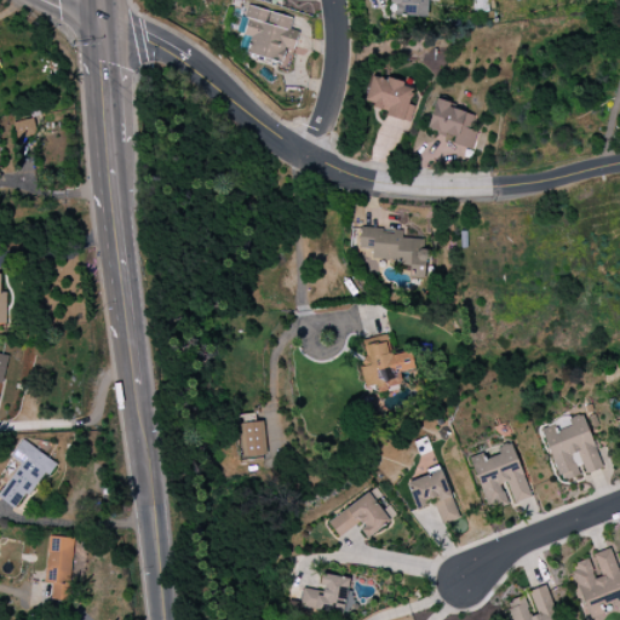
[(428,17),(428,0),(389,0),(390,16),(428,17)]
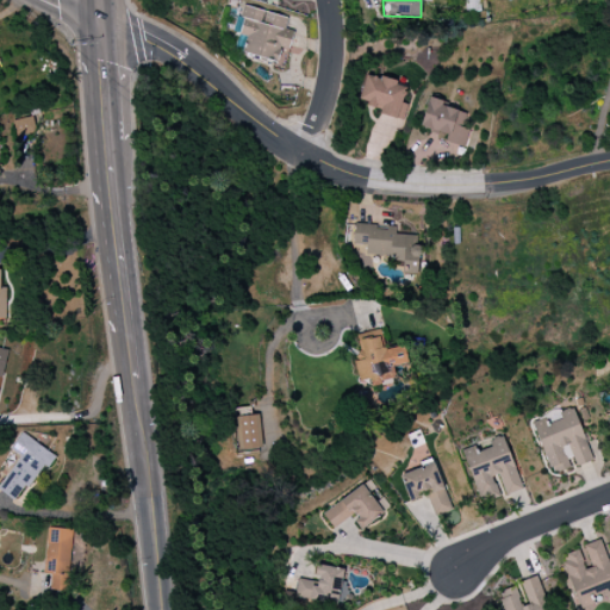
[(288,18),(246,6),(237,35),(247,38),(242,53),(277,62),(281,48),(287,50),(293,31),(285,29),(288,18)]
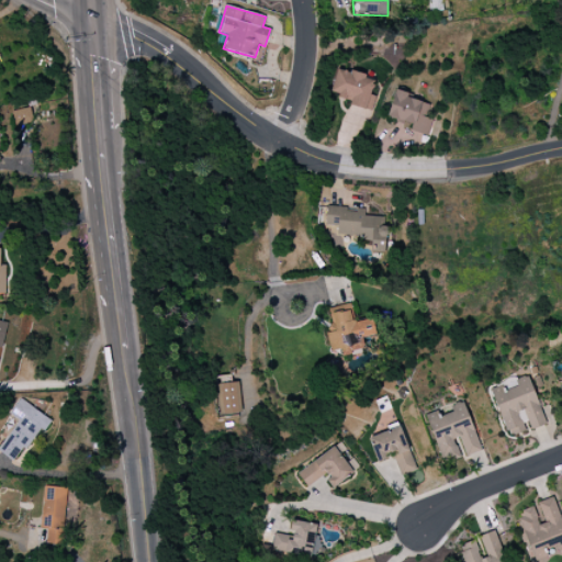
[(349,105),(370,112),(375,97),(370,94),(374,79),(337,67),(329,93),(351,100),(349,105)]
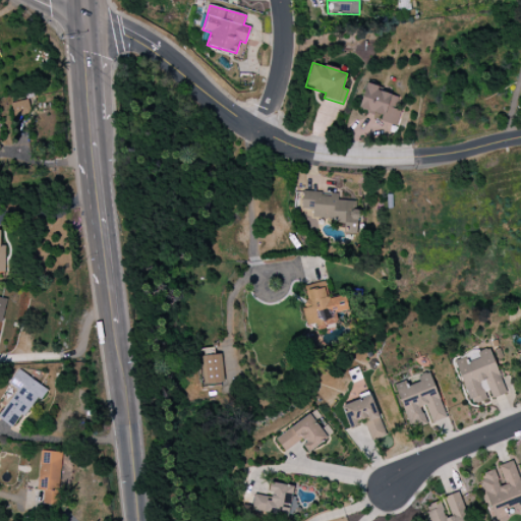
[(358,108),(382,115),(381,121),(395,125),(400,110),(395,109),(399,96),(365,85),(358,108)]
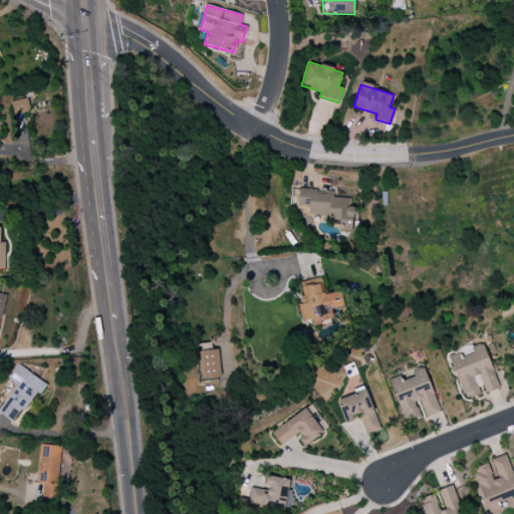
[(10,101),(14,115),(30,111),(26,97),(10,101)]
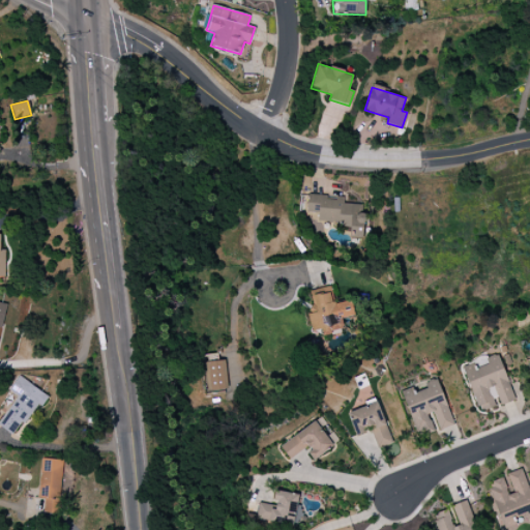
[(362,238),(365,205),(343,203),(344,198),(308,195),(306,213),(319,213),(318,223),(351,226),(350,237),(362,238)]
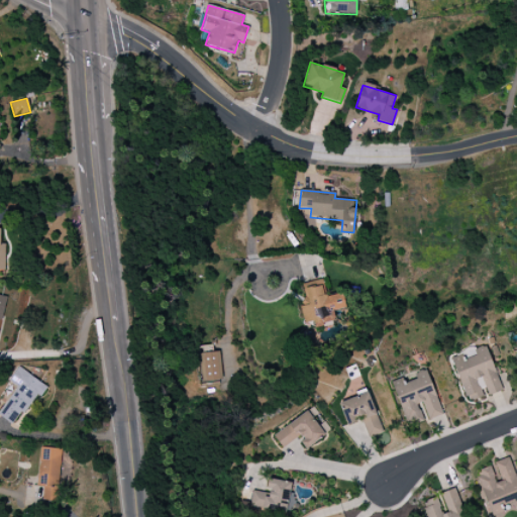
[(345,308),(342,293),(325,296),(323,286),(305,289),(308,305),(300,306),(303,323),(313,321),(314,326),(334,322),(332,311),(345,308)]
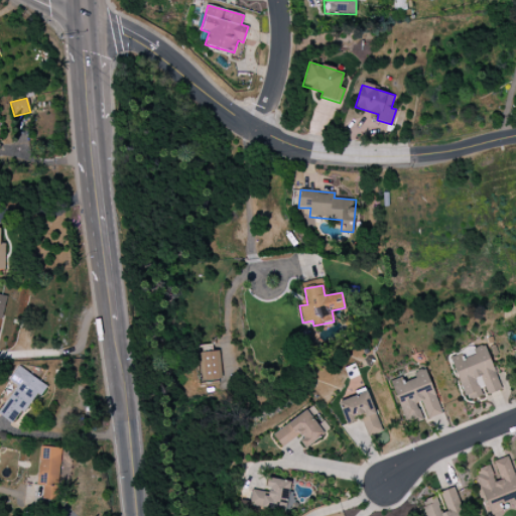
[(501,390),(486,347),(450,359),(466,401),(485,395),(501,390)]
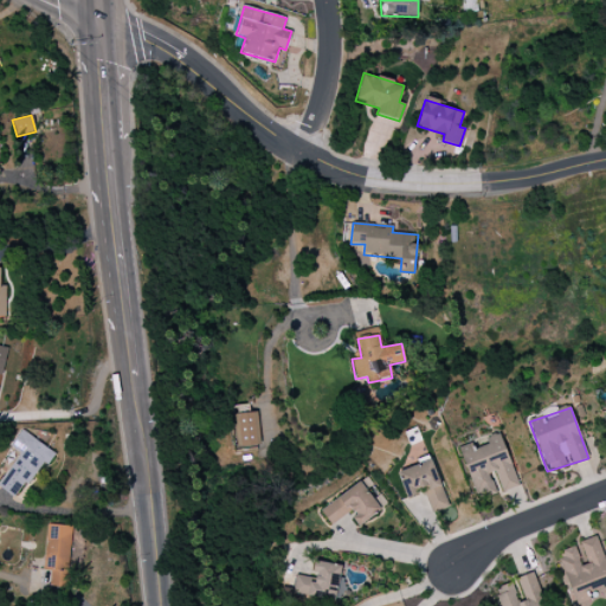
[(237,449),(260,445),(256,412),(232,416),(237,449)]
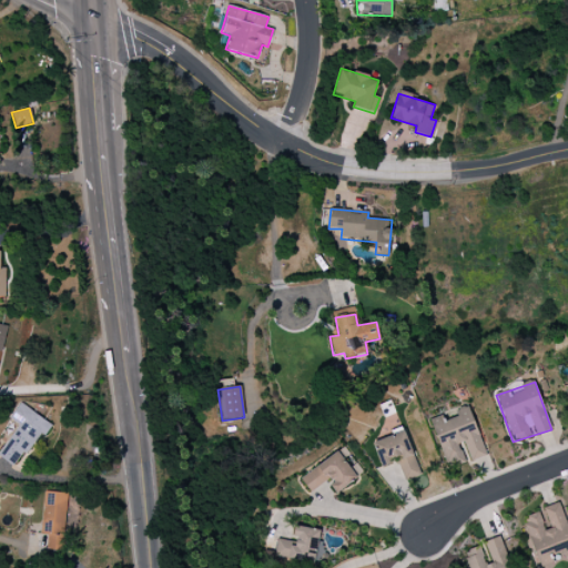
[(49,423),(20,403),(9,419),(19,426),(0,453),(0,456),(18,468),(49,423)]
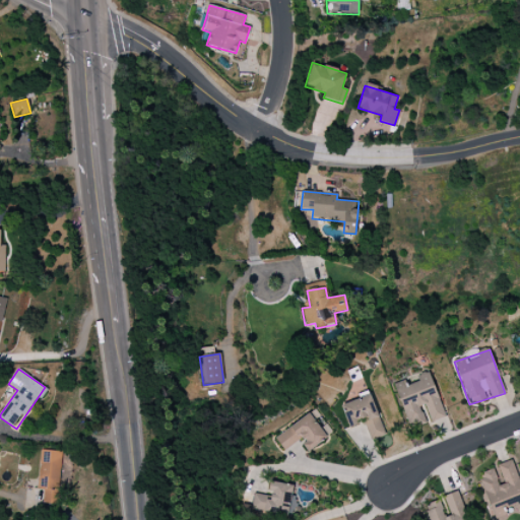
[(445,417),(429,371),(416,375),(418,381),(406,385),(404,380),(394,384),(409,428),(425,423),(419,407),(426,405),(432,423),(445,417)]
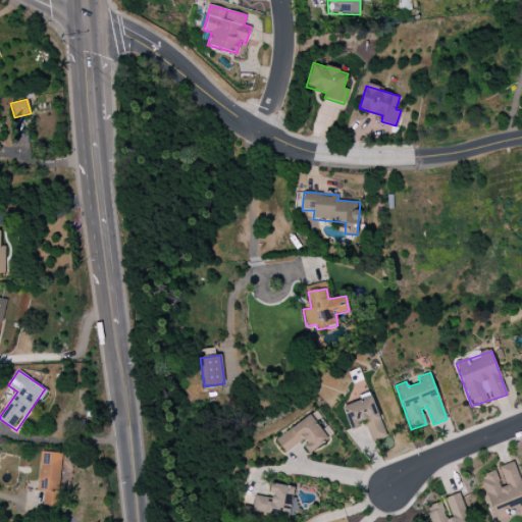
[(386,436),(371,397),(343,407),(351,429),(363,425),(370,442),(386,436)]
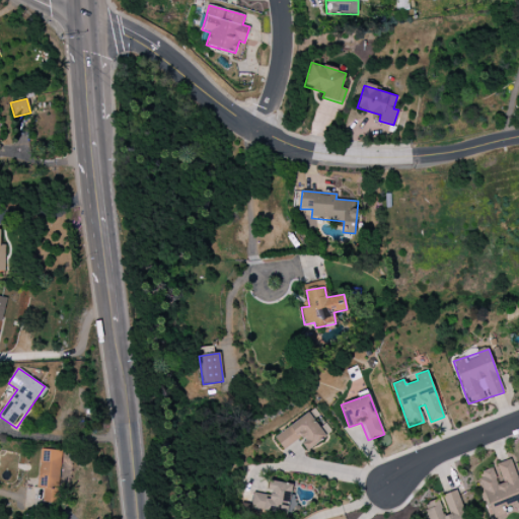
[(274,437),(283,450),(299,439),(307,450),(332,433),(325,424),(319,428),(308,413),(274,437)]
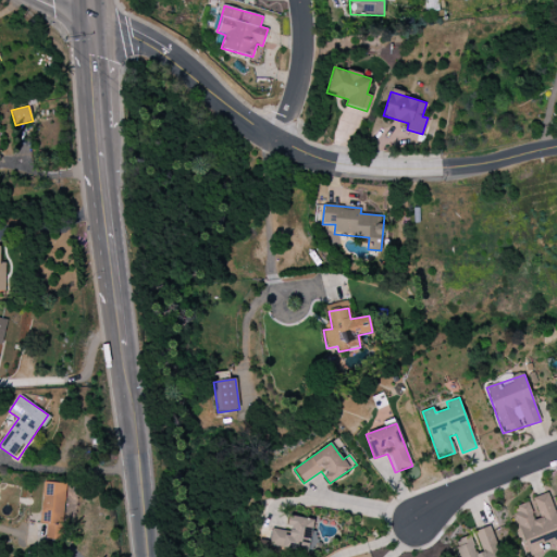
[(47,524),(46,540),(62,541),(64,483),(42,482),(40,523),(47,524)]
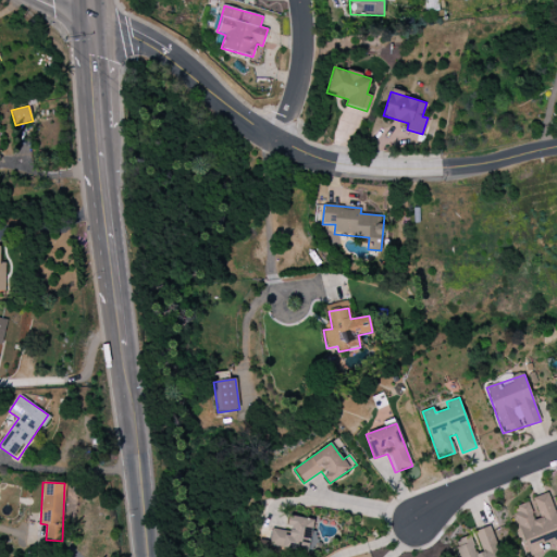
[(533,497),(539,517),(533,519),(529,503),(512,507),(528,556),(541,552),(539,545),(552,541),(554,545),(556,543),(556,515),(549,492),(533,497)]
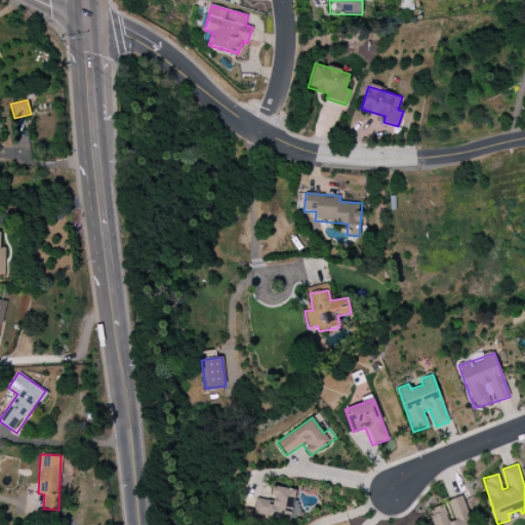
[(255,498),(253,516),(294,521),(298,489),(273,487),(272,500),(255,498)]
